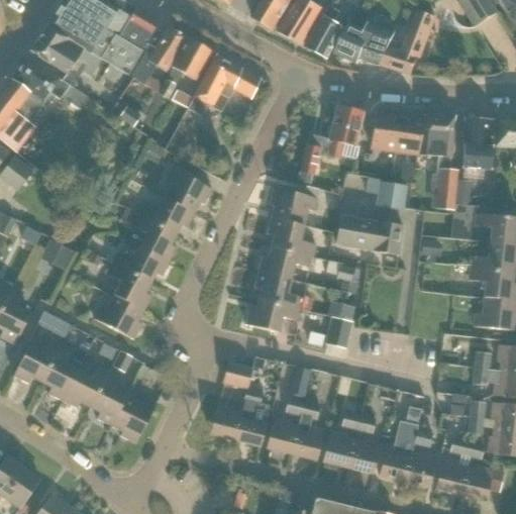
[(63,0),(47,24),(70,38),(127,75),(160,21),(121,0),(63,0)]
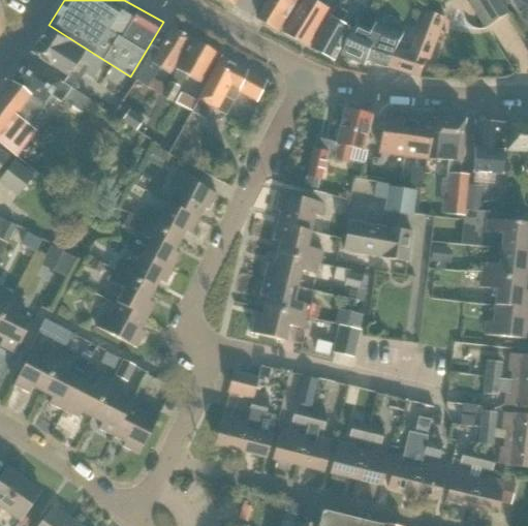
[(267,0),(258,16),(281,29),(298,0),(267,0)]
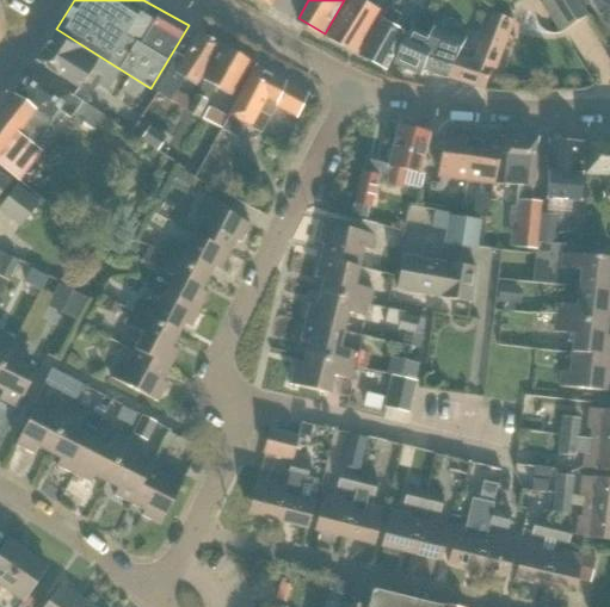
[(357,51),(382,10),(367,0),(351,0),(328,36),(357,51)]
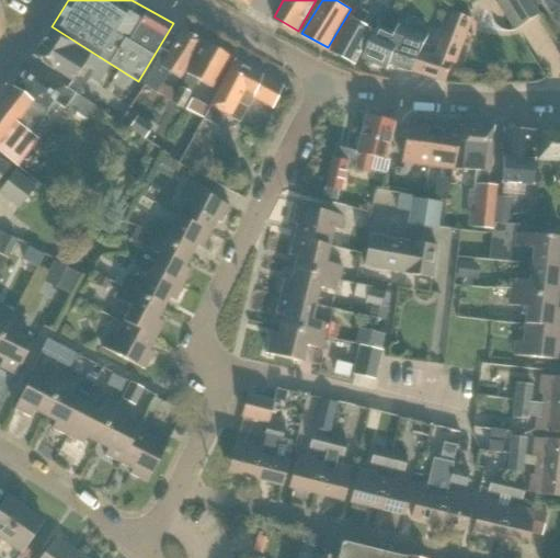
[(515,29),(540,12),(533,0),(499,0),(515,29)]
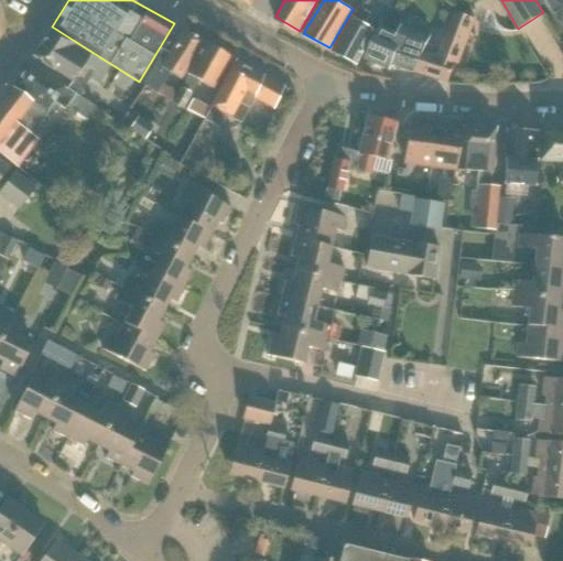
[(548,0),(556,12),(562,8),(562,4),(560,0),(548,0)]
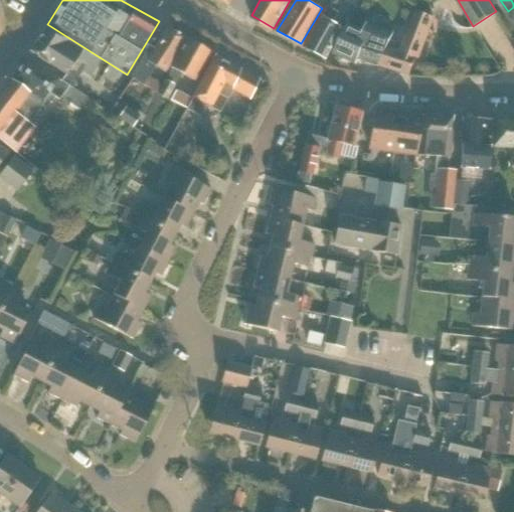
[(327,56),(343,26),(334,21),(339,11),(329,5),(304,45),(327,56)]
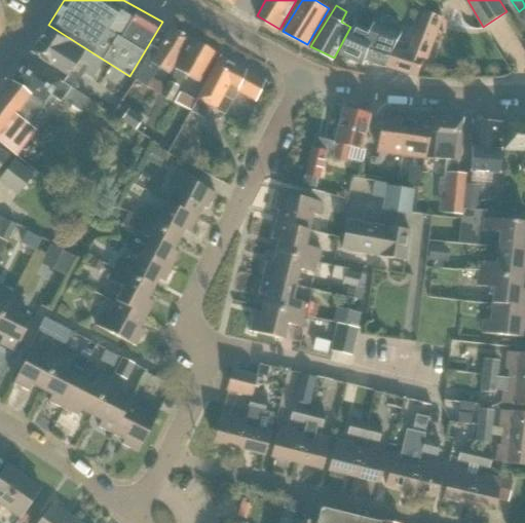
[(387,66),(418,75),(425,57),(428,57),(443,16),(426,10),(421,24),(419,23),(411,44),(400,40),(397,45),(397,46),(387,66)]
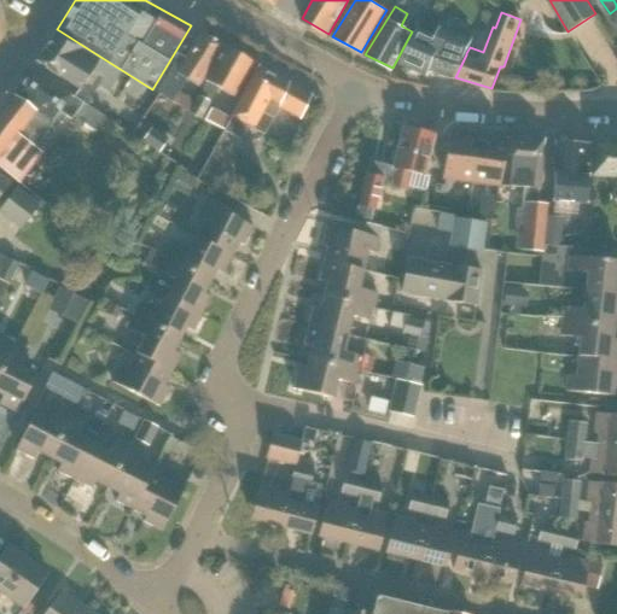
[(466,54),(466,53),(465,53),(473,37),(441,25),(436,35),(418,27),(401,62),(428,72),(429,69),(455,77),(466,54)]
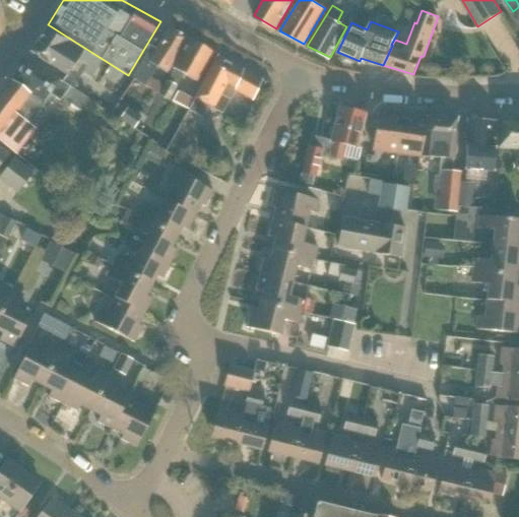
[(69,40),(70,39),(48,24),(30,51),(66,73),(62,79),(72,86),(86,64),(77,59),(83,49),(69,40)]
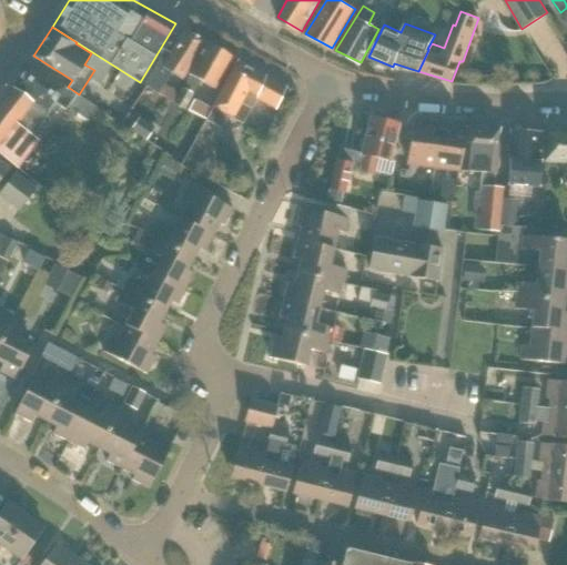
[(182,79),(205,41),(185,28),(170,52),(165,49),(150,72),(144,82),(159,92),(171,71),(182,79)]
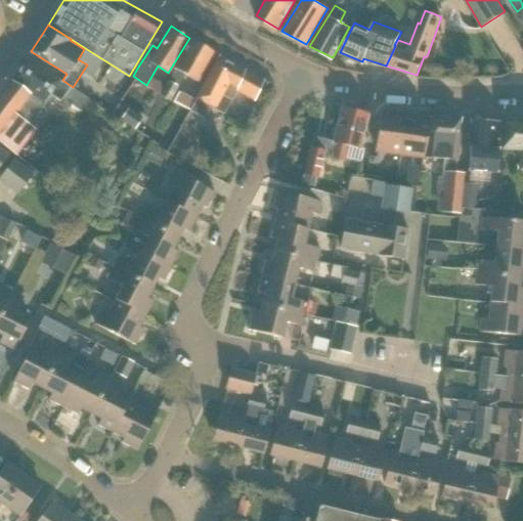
[(198,81),(214,51),(190,38),(174,68),(167,81),(168,81),(161,94),(170,99),(177,85),(184,73),(198,81)]
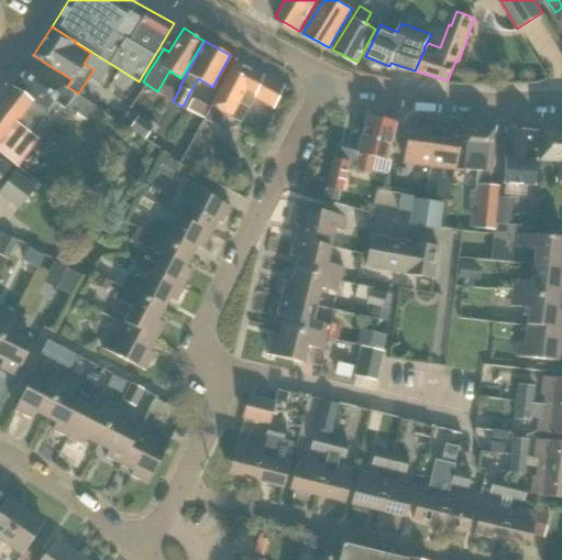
[(273,107),(284,85),(263,74),(263,73),(235,58),(210,105),(209,108),(207,112),(204,118),(219,125),(226,113),(241,121),(248,106),(239,101),(243,91),(273,107)]
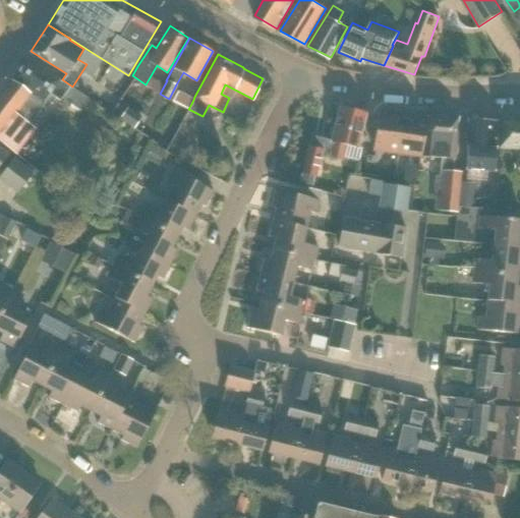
[(72,87),(62,79),(61,80),(26,57),(11,78),(0,93),(0,140),(15,153),(35,127),(29,122),(45,98),(47,100),(51,93),(59,100),(62,96),(81,108),(89,97),(72,87)]
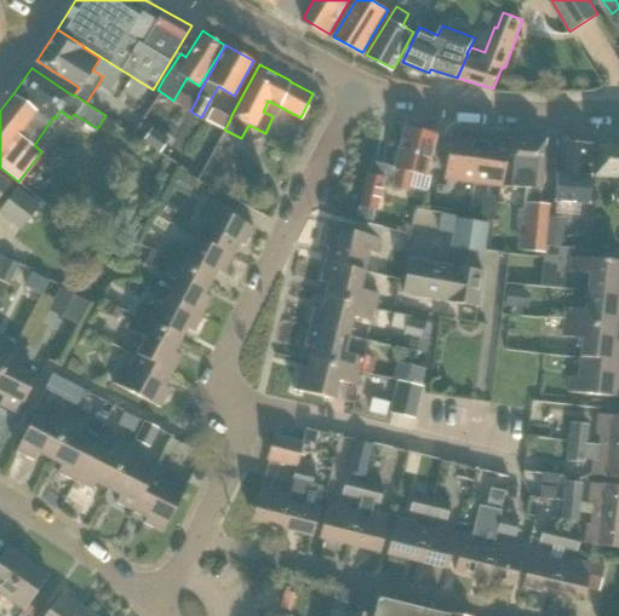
[(206,119),(225,130),(228,124),(230,119),(211,108),(206,119)]
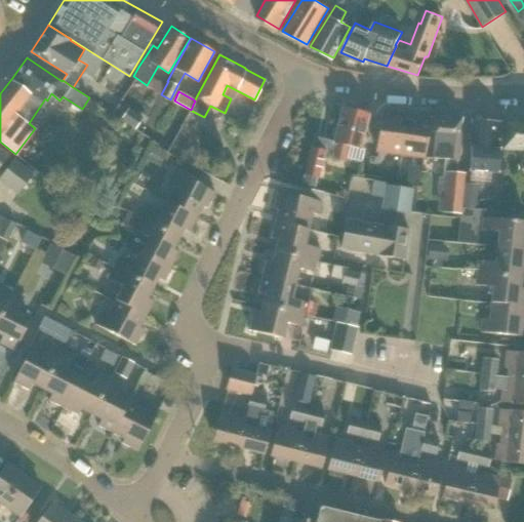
[(135,127),(143,116),(128,107),(121,118),(135,127)]
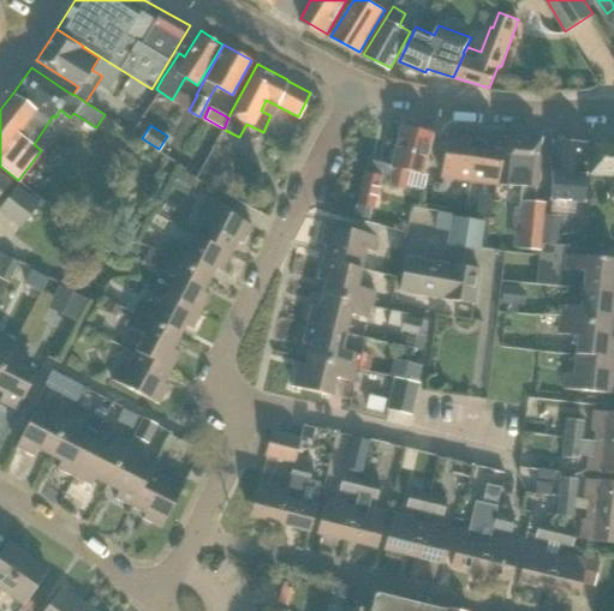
[(422,173),(431,133),(400,125),(391,166),(394,166),(389,183),(405,186),(409,169),(422,173)]
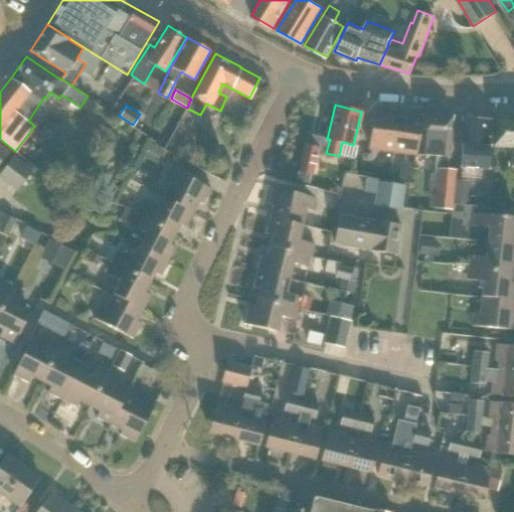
[(392,150),(397,115),(374,112),(369,147),(392,150)]
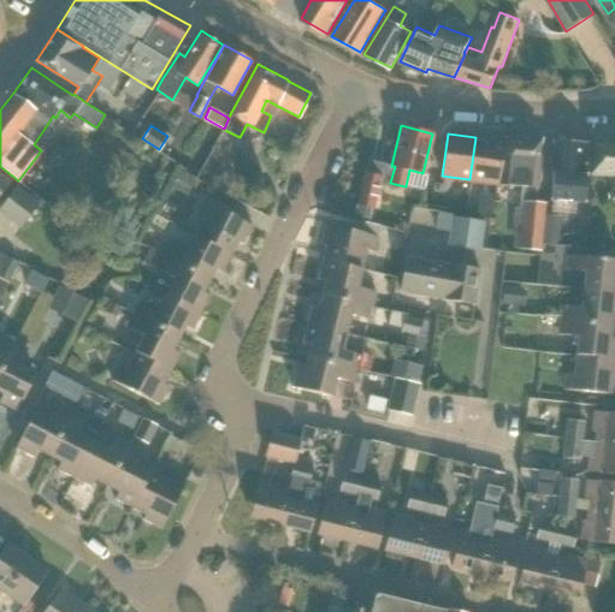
[(506,136),(504,142),(500,183),(522,184),(522,191),(521,201),(524,201),(533,202),(533,201),(534,185),(537,185),(539,167),(542,138),(506,136)]
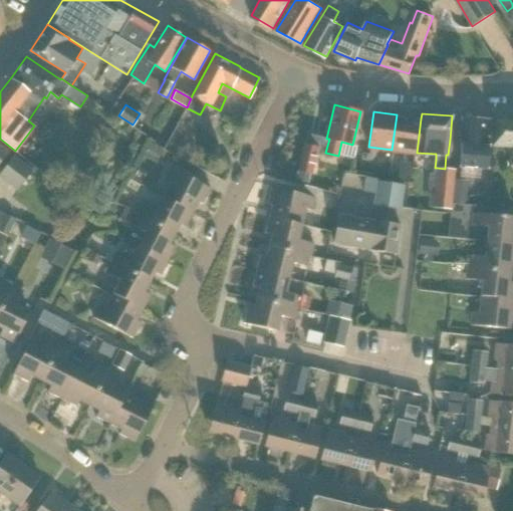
[(397,114),(392,150),(415,153),(420,117),(397,114)]
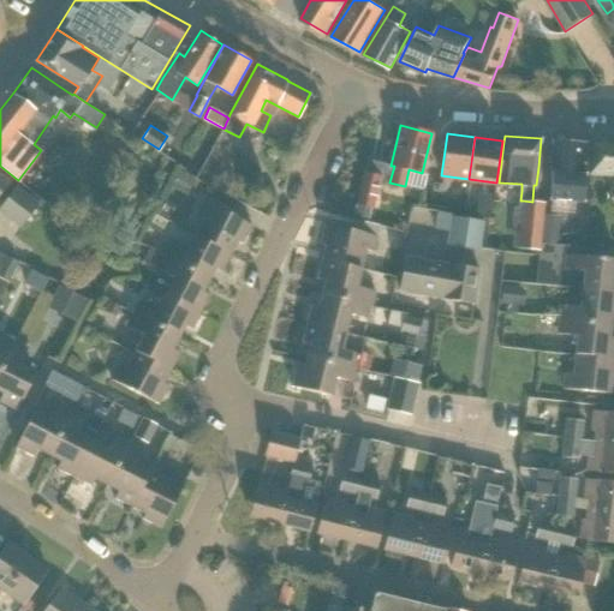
[(549,198),(582,201),(586,141),(553,138),(549,198)]
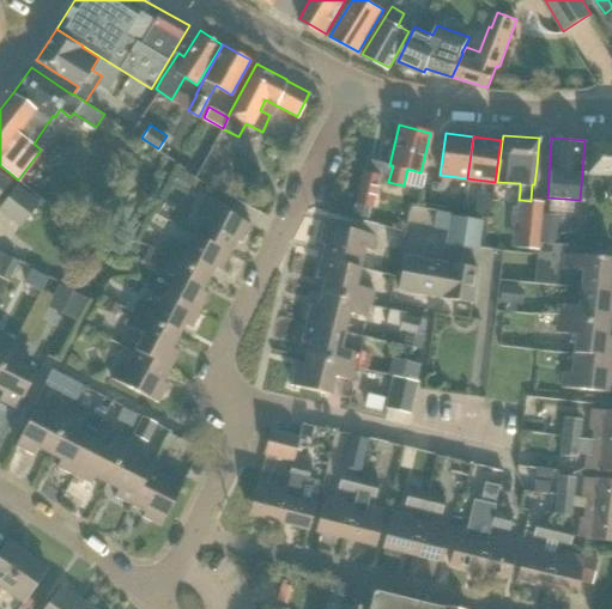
[(611,142),(588,141),(587,172),(610,175),(609,198),(611,198),(611,142)]
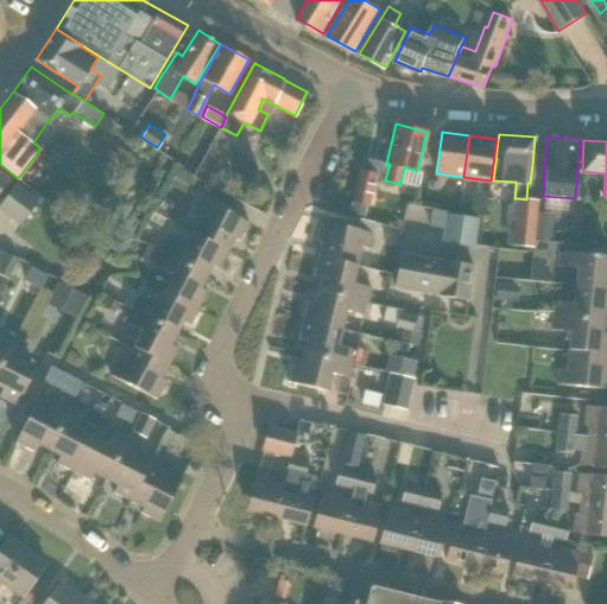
[(370,205),(377,173),(359,170),(352,201),(348,214),(365,217),(367,204),(370,205)]
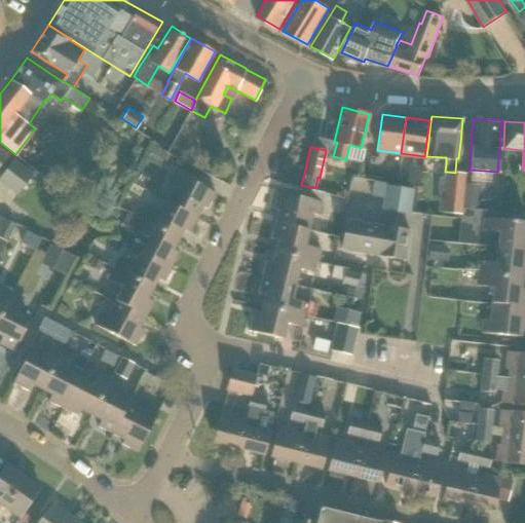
[(0,165),(8,155),(0,148),(0,165)]
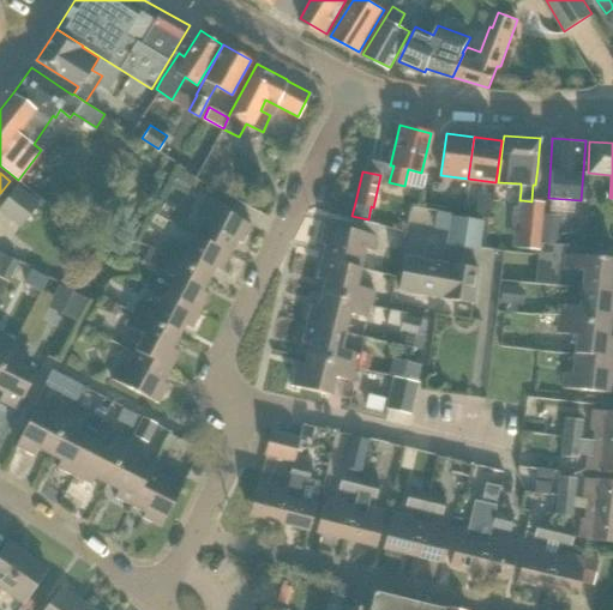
[(0,209),(20,225),(38,203),(16,186),(0,205),(0,209)]
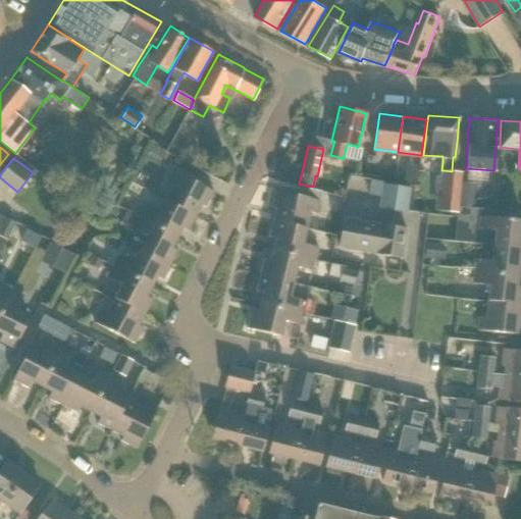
[(413,183),(416,164),(407,162),(404,182),(413,183)]
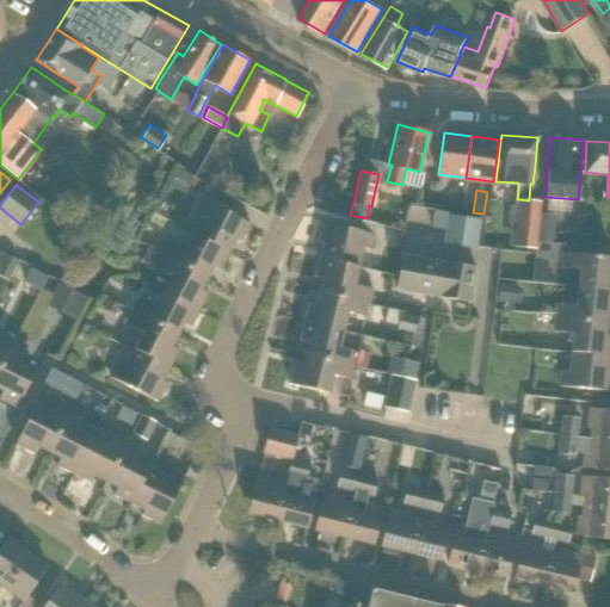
[(168,212),(174,202),(165,196),(159,206),(168,212)]
